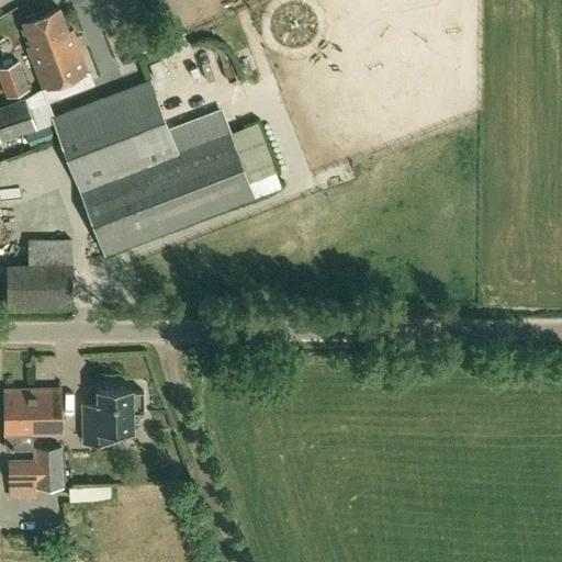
[(66,78),(72,96),(94,87),(74,29),(69,31),(60,7),(44,13),(55,44),(54,44),(66,78)]
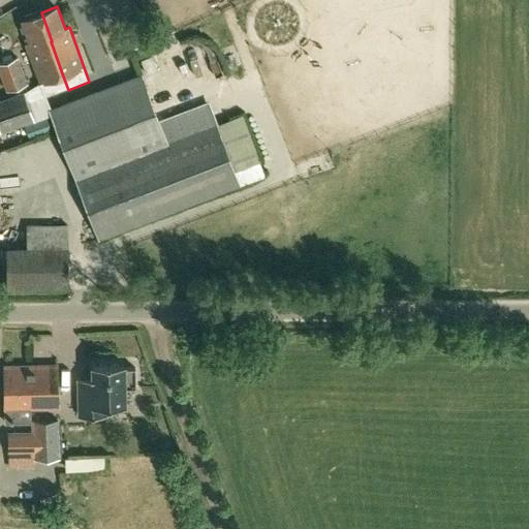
[(52,41),(41,12),(36,14),(32,11),(26,13),(25,18),(22,20),(30,41),(26,43),(40,82),(62,73),(51,41),(52,41)]
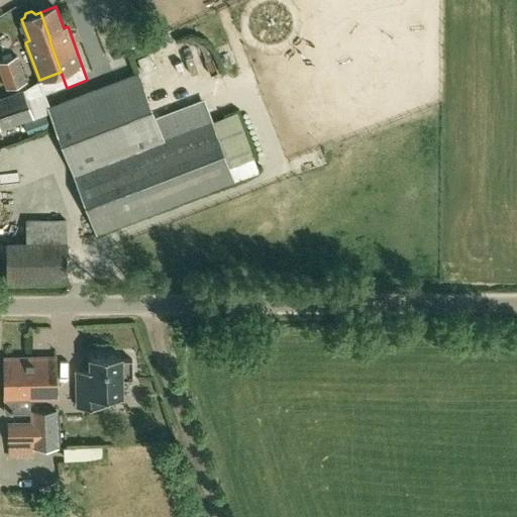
[(0,72),(6,89),(26,80),(18,55),(0,61),(0,72)]
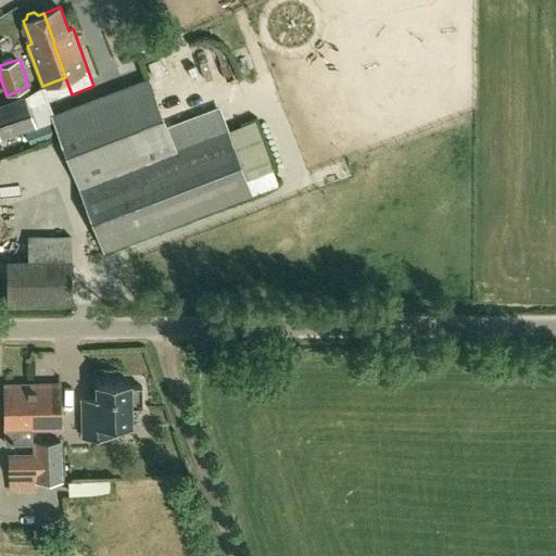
[(105,247),(251,190),(218,106),(167,126),(148,75),(52,113),(80,185),(81,185),(105,247)]
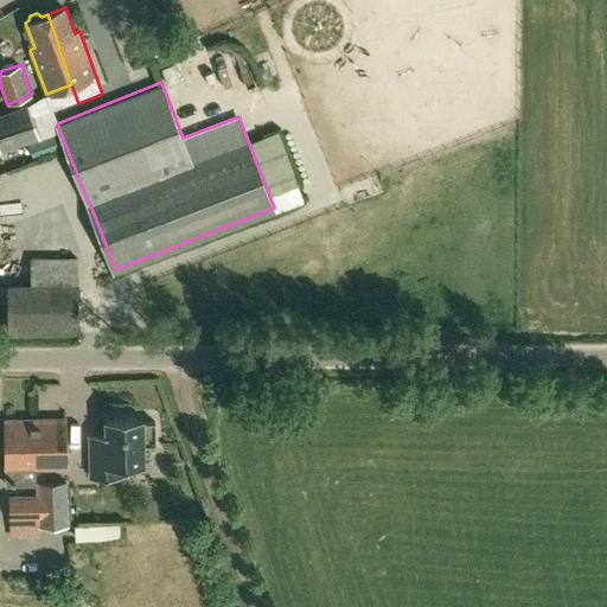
[(0,149),(40,136),(33,117),(51,110),(45,95),(29,106),(29,103),(0,113),(0,149)]
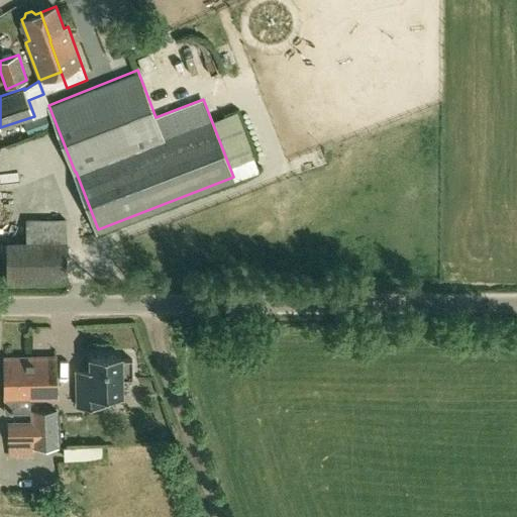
[(25,247),(7,248),(8,278),(68,276),(67,247),(66,247),(66,219),(25,219),(25,247)]
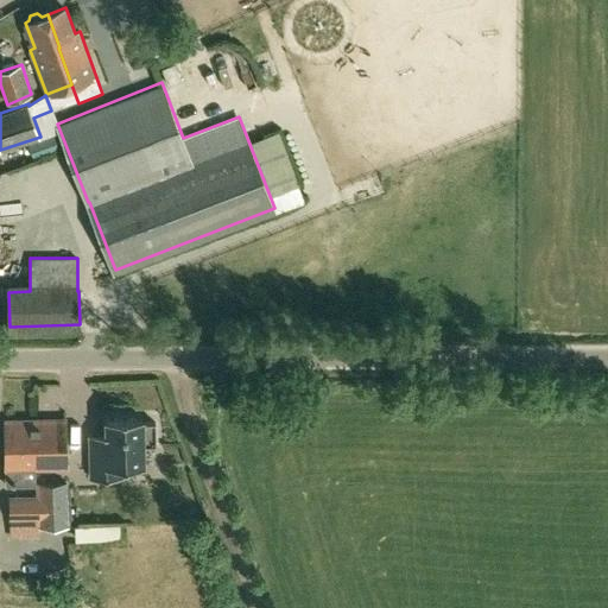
[(143,417),(107,418),(107,434),(90,434),(92,477),(120,477),(119,466),(144,466),(144,445),(157,445),(156,422),(143,422),(143,417)]
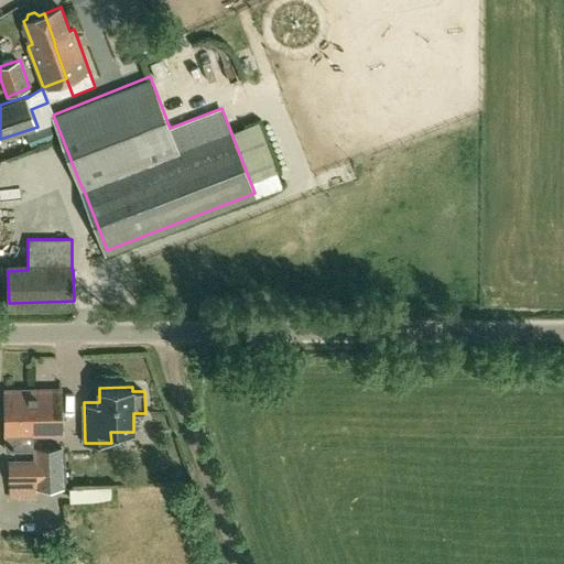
[(62,433),(61,389),(4,389),(6,435),(14,434),(14,448),(33,448),(33,434),(62,433)]
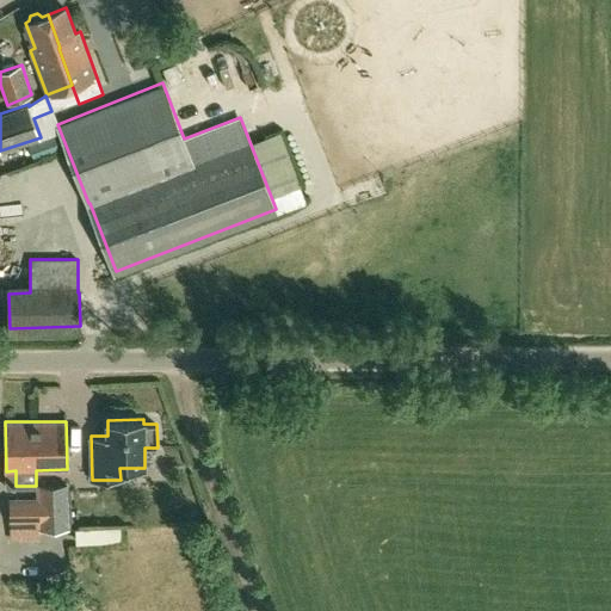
[(41,529),(69,529),(68,483),(39,485),(39,500),(11,501),(11,520),(39,520),(41,529)]
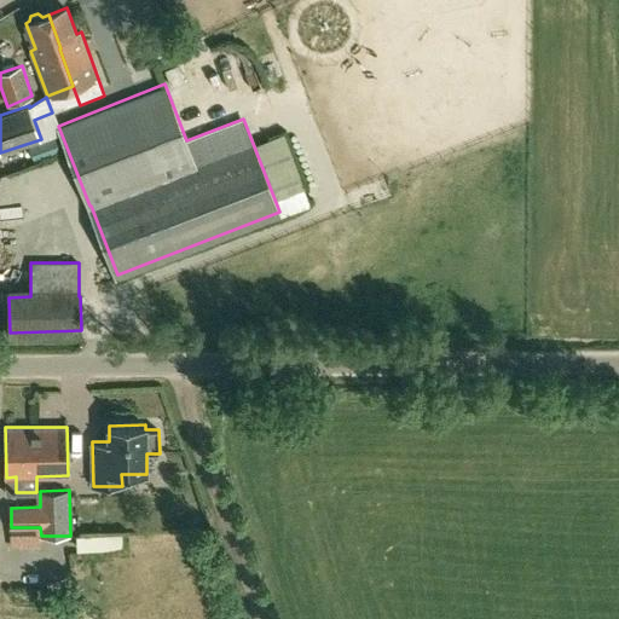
[(79,534),(80,550),(122,549),(121,533),(79,534)]
